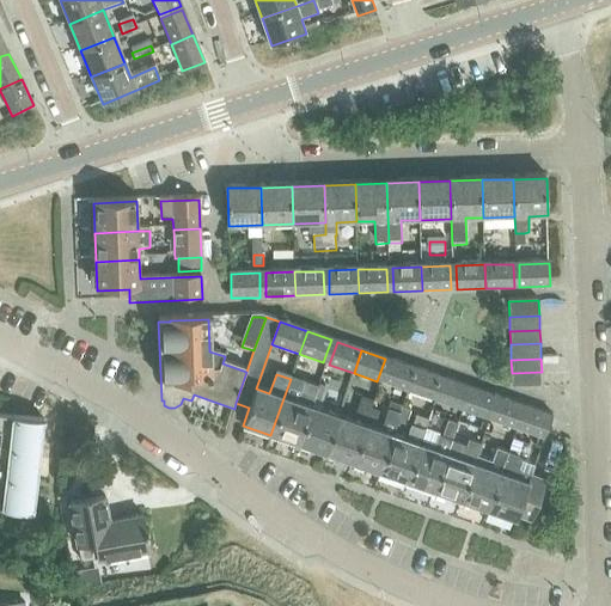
[(384,384),(408,392),(416,369),(392,361),(384,384)]
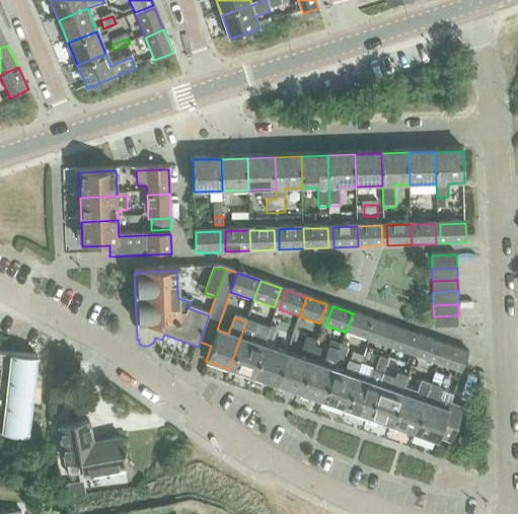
[(353,313),(346,333),(366,340),(373,320),(353,313)]
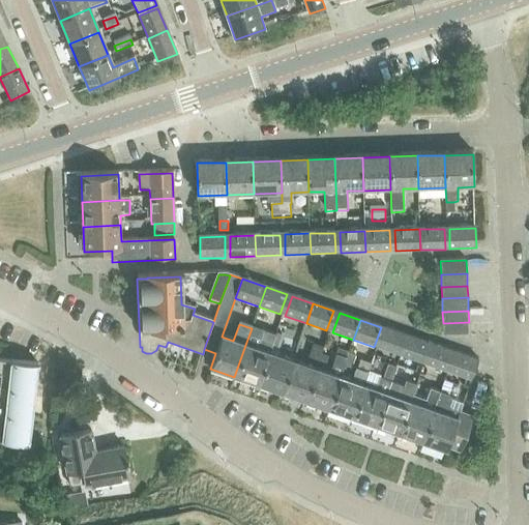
[(469,322),(443,323),(443,337),(469,336),(469,322)]
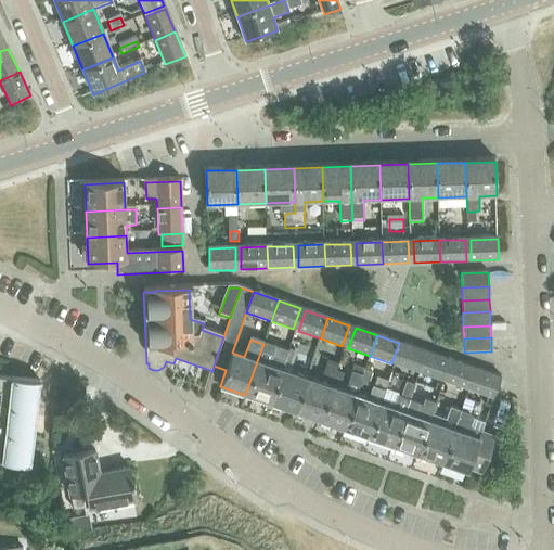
[(397,365),(419,373),(426,353),(404,345),(397,365)]
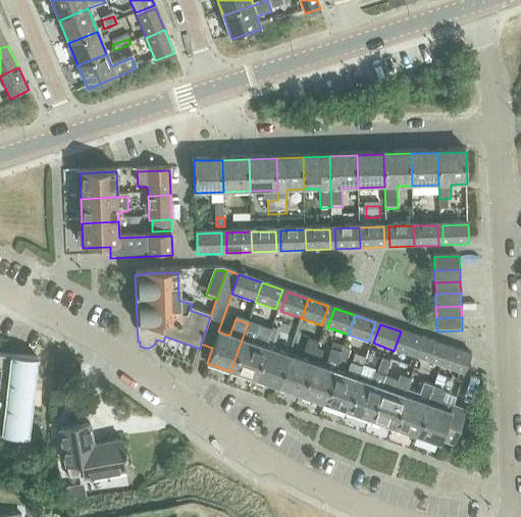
[(230,371),(254,379),(265,348),(267,342),(268,343),(271,331),(259,327),(254,344),(242,340),(230,371)]
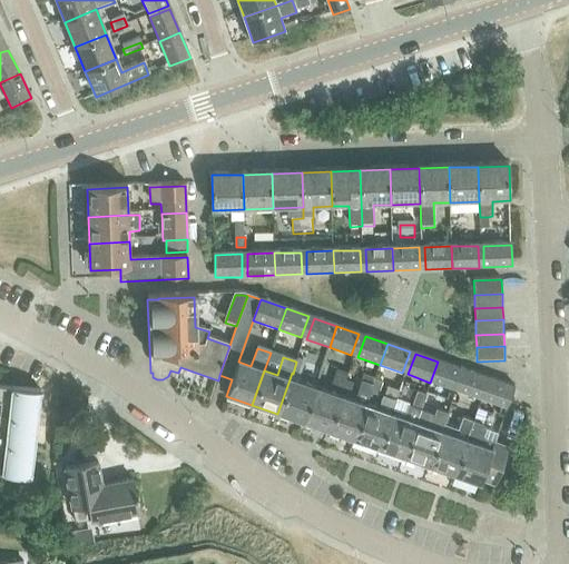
[(296,362),(293,374),(301,376),(305,363),(297,360),(296,362)]
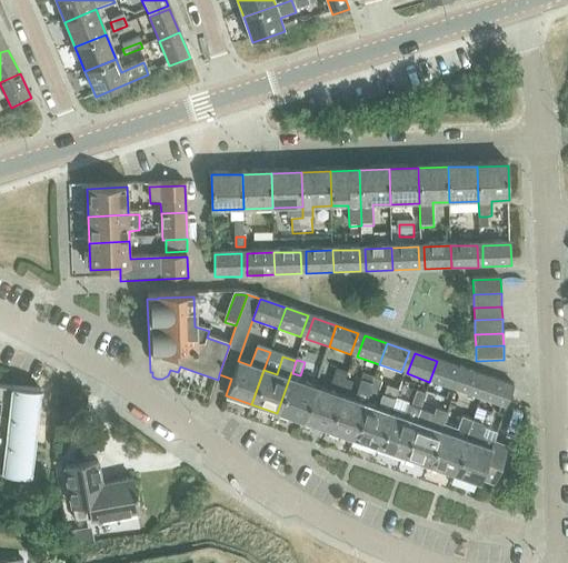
[(437,361),(429,382),(452,390),(459,369),(437,361)]
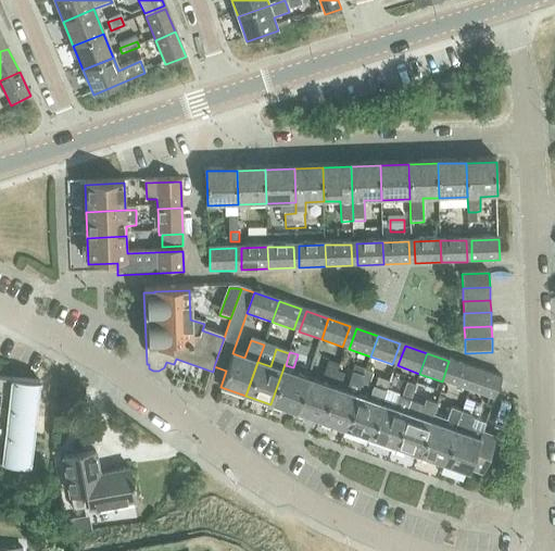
[(448,384),(469,391),(477,370),(455,362),(448,384)]
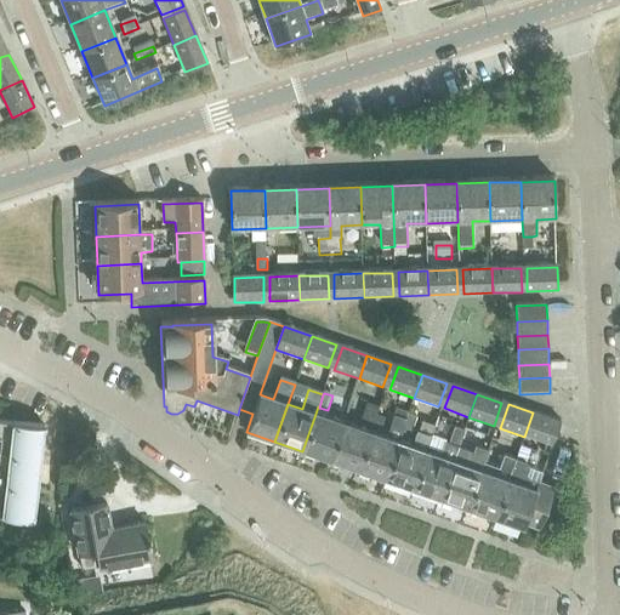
[(368,405),(363,420),(374,423),(376,416),(379,409),(368,405)]
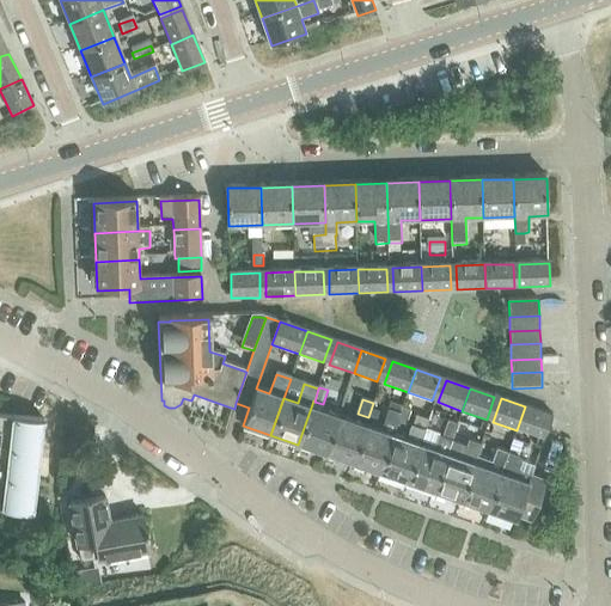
[(379,473),(392,436),(397,423),(401,410),(402,409),(391,405),(382,433),(365,427),(352,464),(379,473)]
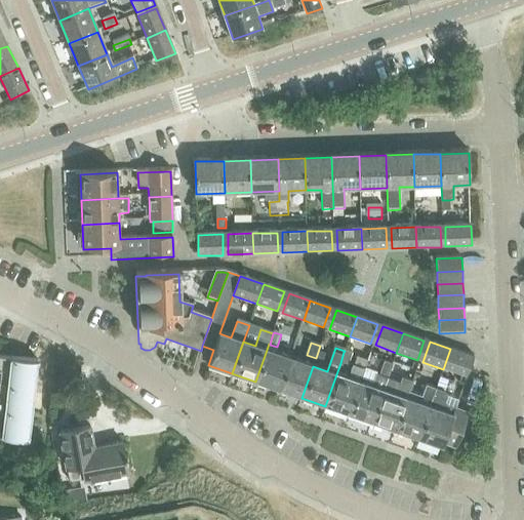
[(450,349),(443,369),(468,377),(475,358),(450,349)]
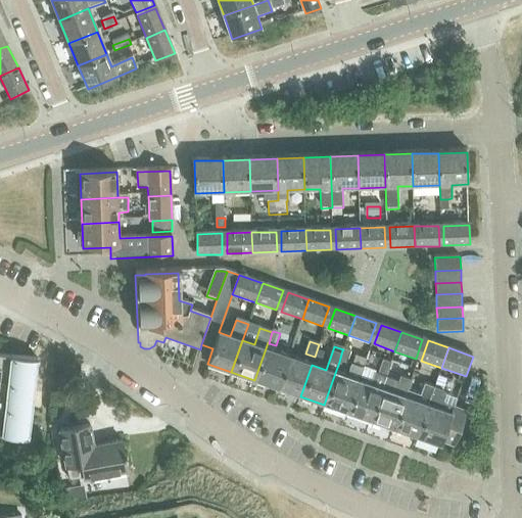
[(254,380),(278,388),(289,357),(266,348),(254,380)]
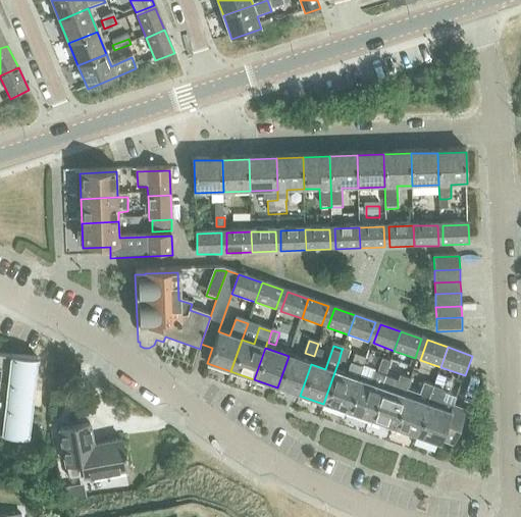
[(316,350),(314,356),(313,358),(321,361),(324,353),(316,350)]
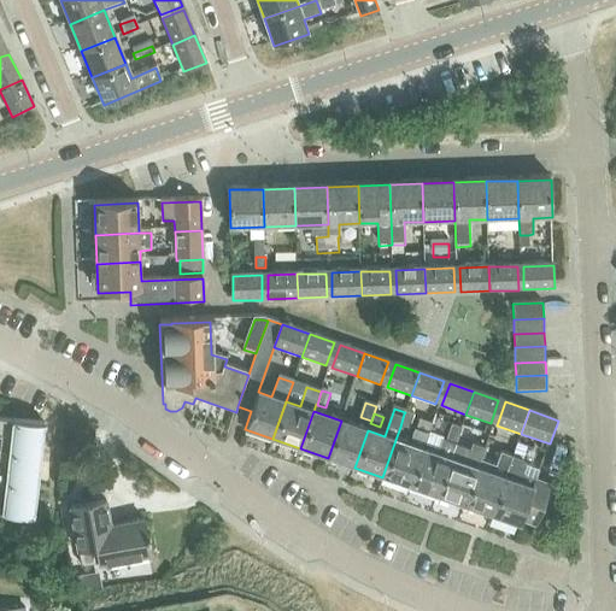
[(404,413),(400,427),(410,430),(415,417),(404,413)]
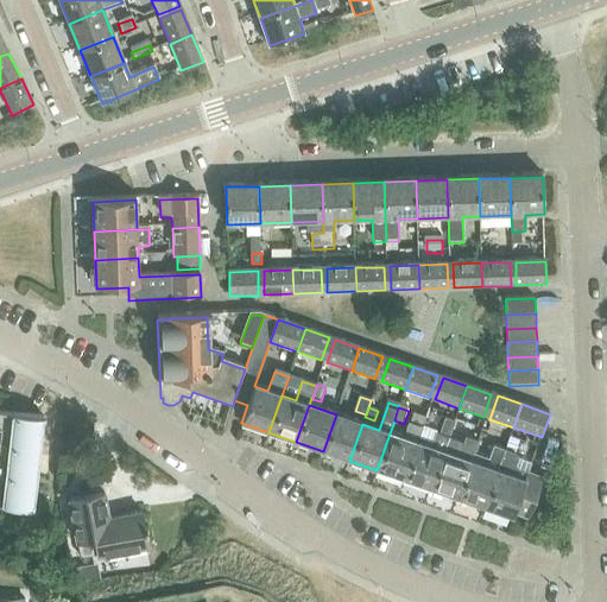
[(0,414),(0,432),(1,433),(0,445),(0,447),(40,451),(40,449),(43,449),(44,436),(42,436),(43,420),(38,419),(0,414)]
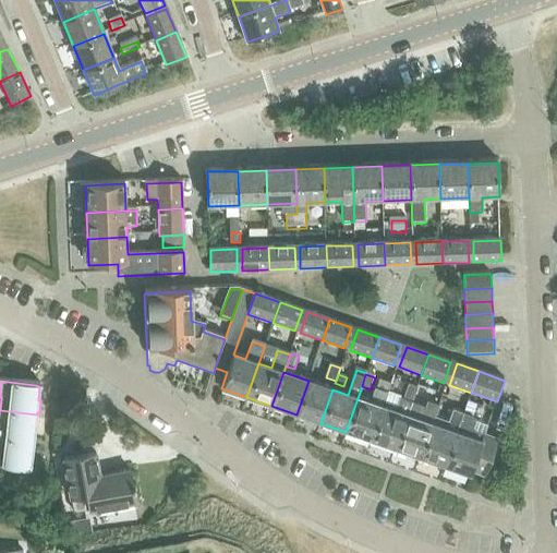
[(297,415),(321,423),(333,389),(309,381),(297,415)]
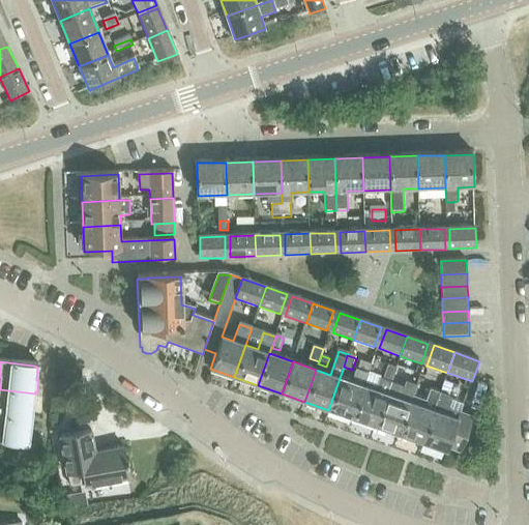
[(328,410),(352,418),(363,386),(370,366),(360,362),(357,371),(355,370),(351,382),(340,378),(328,410)]
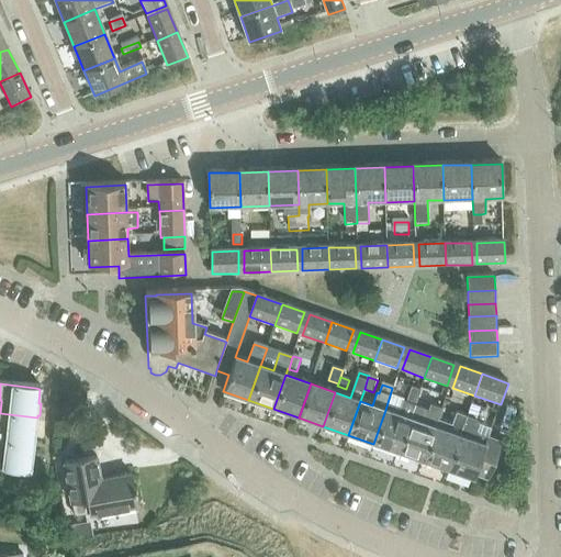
[(397,453),(410,419),(419,391),(412,389),(406,403),(402,402),(397,414),(385,410),(373,444),(397,453)]
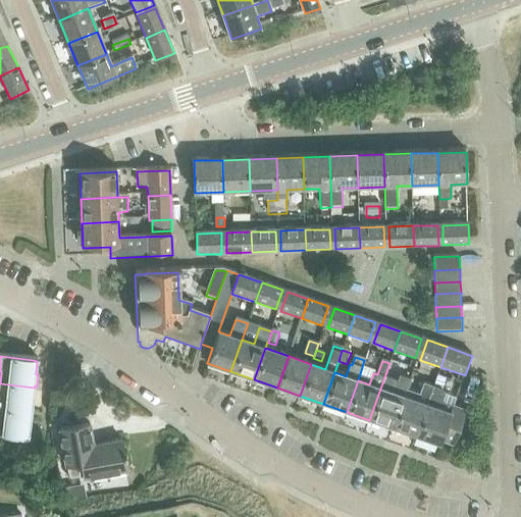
[(436,377),(432,389),(440,391),(445,380),(436,377)]
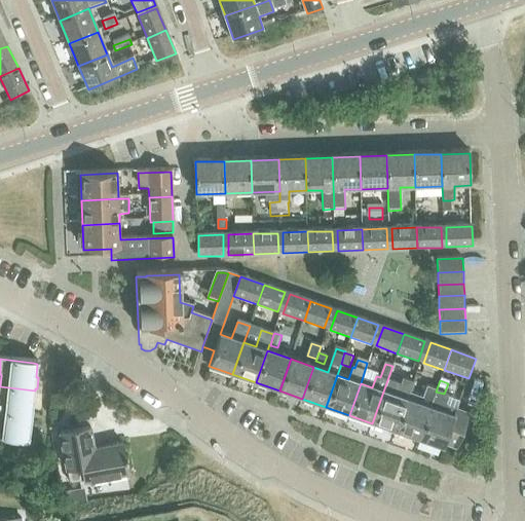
[(0,412),(32,416),(32,414),(34,414),(36,403),(33,403),(34,396),(35,391),(0,386),(0,385),(0,412)]
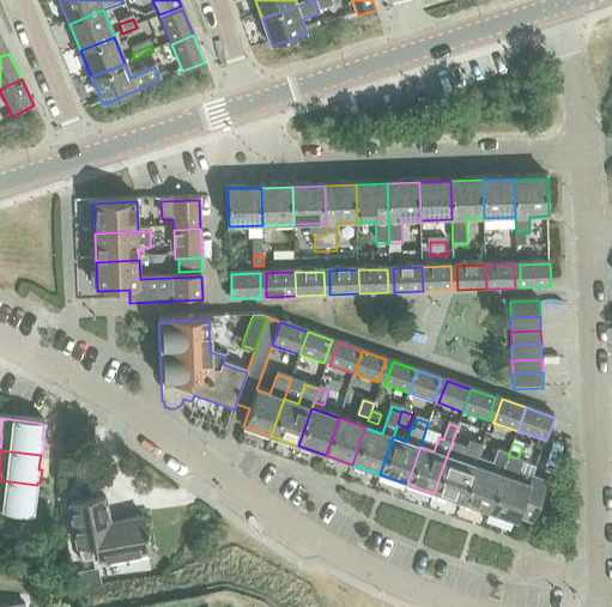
[(461,503),(489,513),(508,456),(497,451),(492,465),(477,459),(474,466),(461,503)]
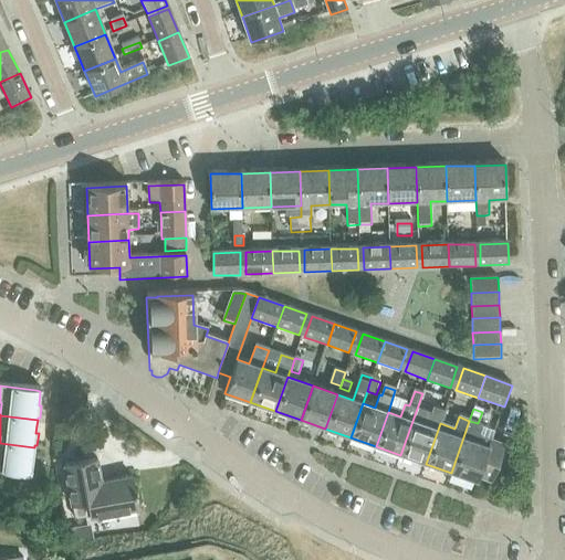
[(400,455),(426,464),(438,430),(412,421),(400,455)]
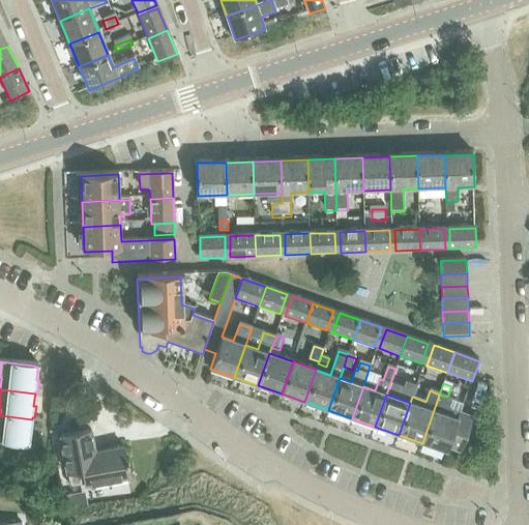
[(473,417),(461,413),(464,407),(451,402),(450,398),(447,397),(439,395),(422,443),(446,451),(447,449),(461,454),(473,417)]
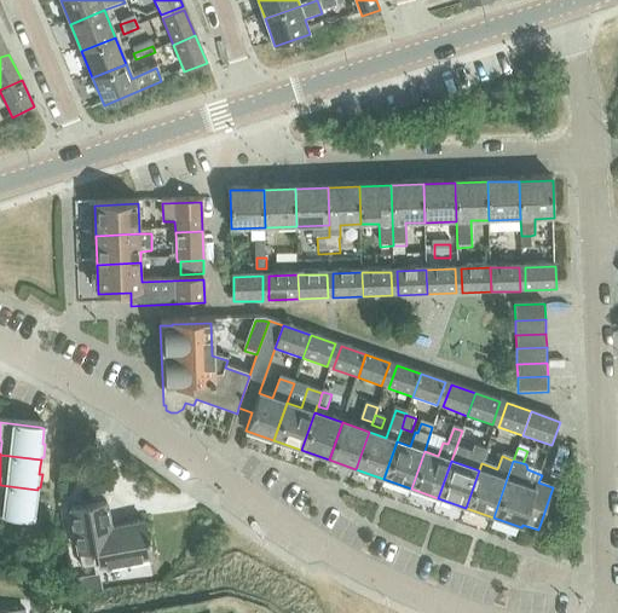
[(0,516),(34,521),(34,518),(38,519),(39,504),(36,504),(36,496),(38,490),(0,485),(0,516)]
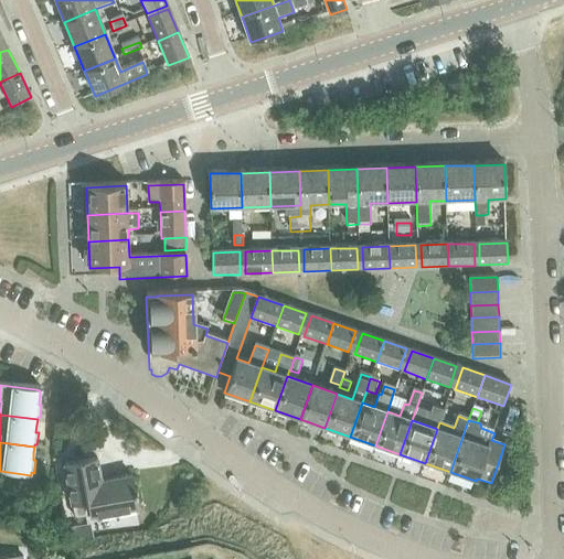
[(134,479),(103,484),(99,462),(66,468),(76,522),(93,518),(93,520),(140,512),(134,479)]
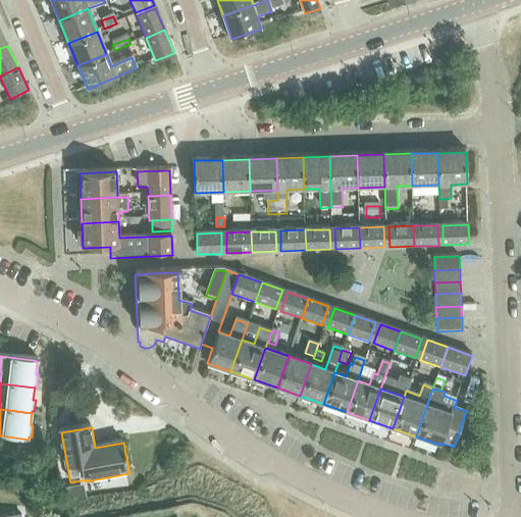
[(79,489),(62,493),(64,505),(81,502),(79,489)]
